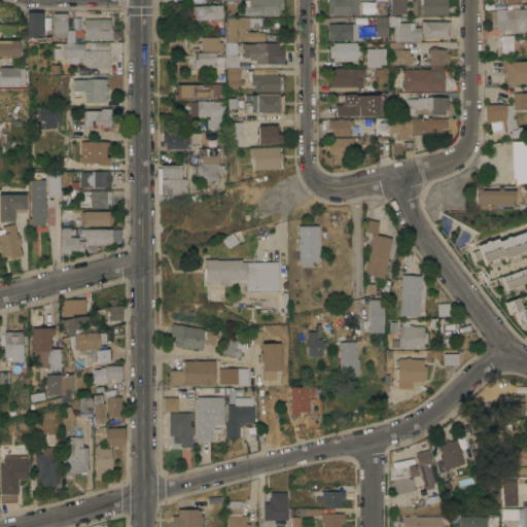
[(283,0),(283,9),(278,9),(278,15),(242,15),(242,7),(247,7),(247,0),(283,0)]
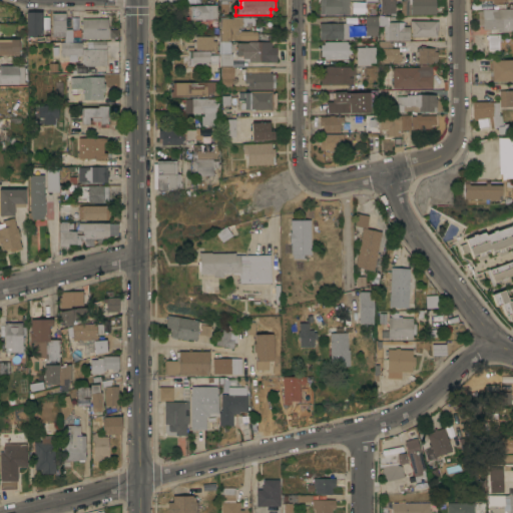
[(348,0),(348,16),(340,16),(340,14),(333,14),(332,15),(319,14),(319,0),(348,0)]
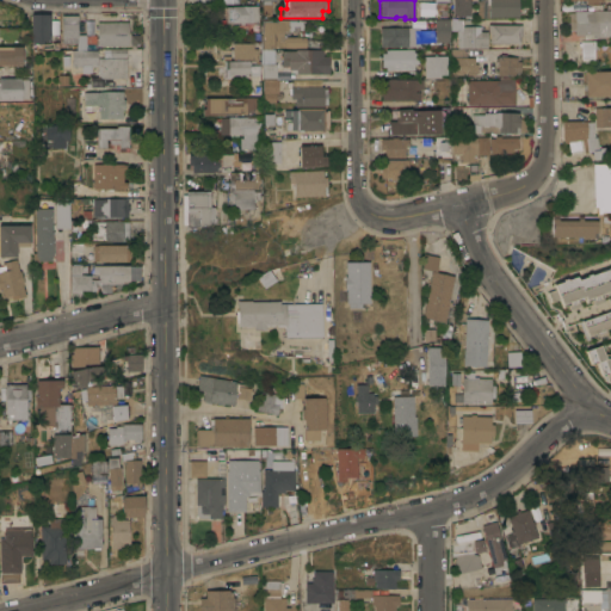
[(449,0),(449,7),(442,7),(442,11),(448,11),(448,18),(438,18),(438,13),(431,13),(431,7),(429,7),(429,1),(417,1),(417,0),(449,0)]
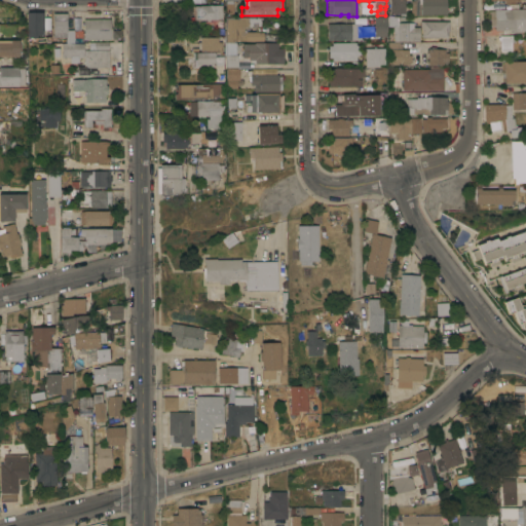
[(389,0),(404,0),(405,14),(400,14),(400,12),(390,13),(389,0)]
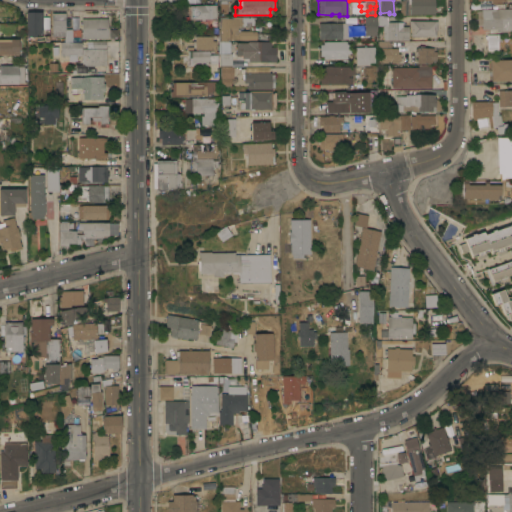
[(434,0),(434,14),(410,14),(410,15),(400,15),(400,0),(434,0)]
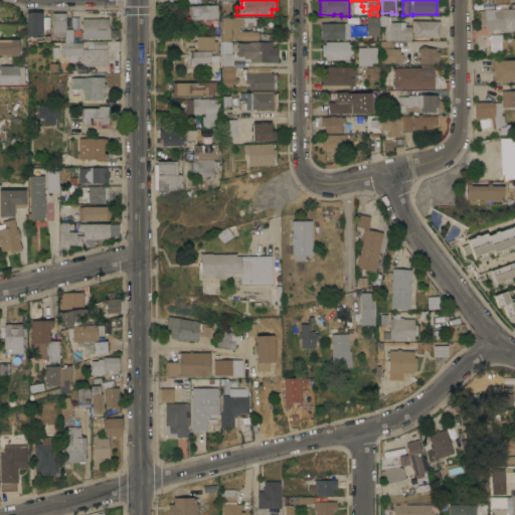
[(216,5),(216,19),(204,19),(204,20),(201,20),(201,19),(189,19),(189,5),(216,5)]
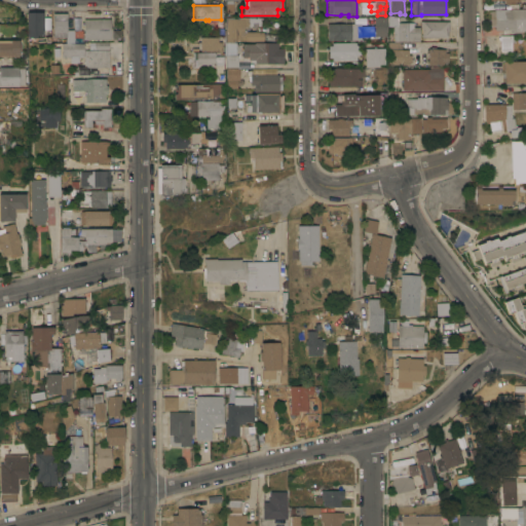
[(525,8),(525,23),(525,24),(525,31),(519,31),(519,32),(510,32),(510,30),(494,30),(494,26),(490,26),(489,10),(493,10),(493,9),(525,8)]
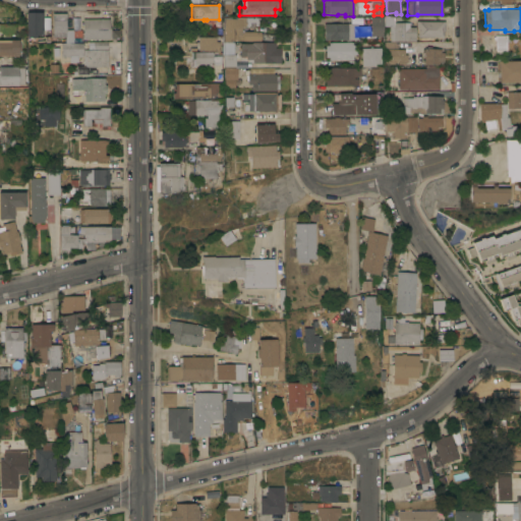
[(42,35),(36,35),(36,38),(26,38),(26,36),(25,36),(25,12),(42,12),(42,35)]
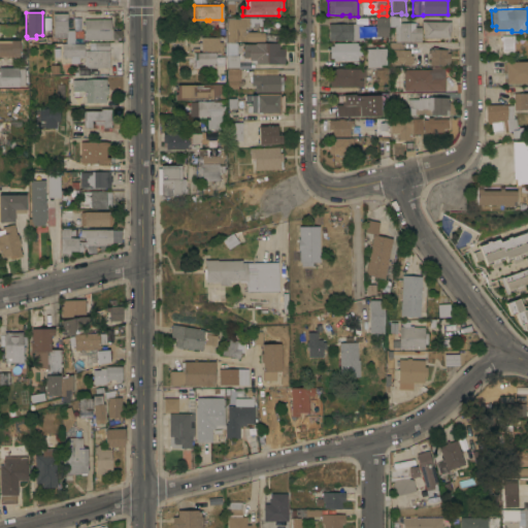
[(67,30),(73,30),(73,43),(65,43),(65,37),(59,37),(59,42),(50,42),(50,33),(53,33),(53,13),(67,13),(67,30)]
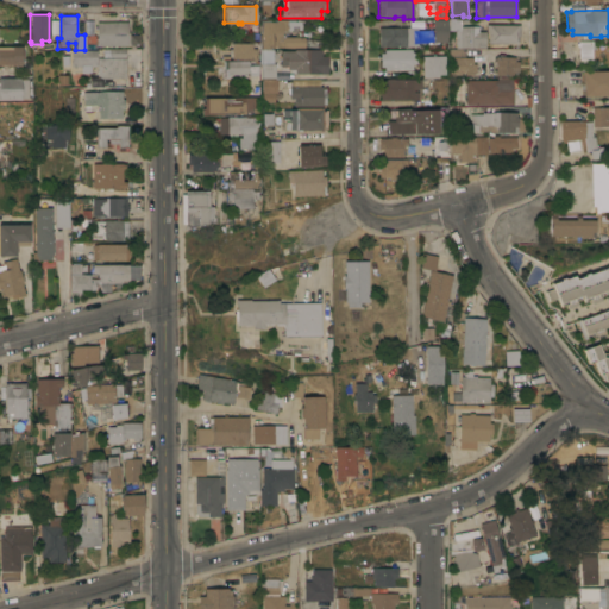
[(460,19),(460,26),(478,26),(478,31),(487,31),(485,48),(456,48),(456,30),(449,30),(450,18),(460,19)]
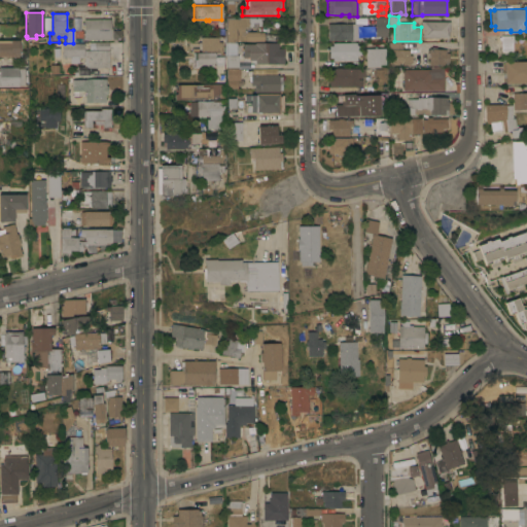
[(387,36),(375,36),(375,16),(387,16),(387,36)]
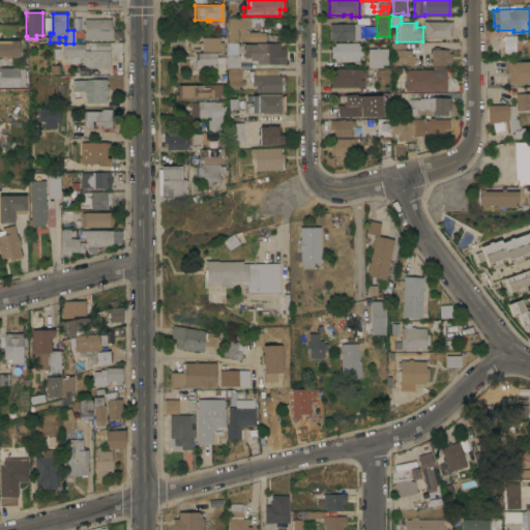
[(225,30),(226,30),(226,19),(239,19),(239,18),(261,18),(261,25),(248,25),(248,26),(244,26),(244,32),(246,32),(264,31),(264,33),(266,33),(266,34),(280,34),(280,41),(246,41),(246,40),(235,40),(235,42),(225,42),(225,30)]
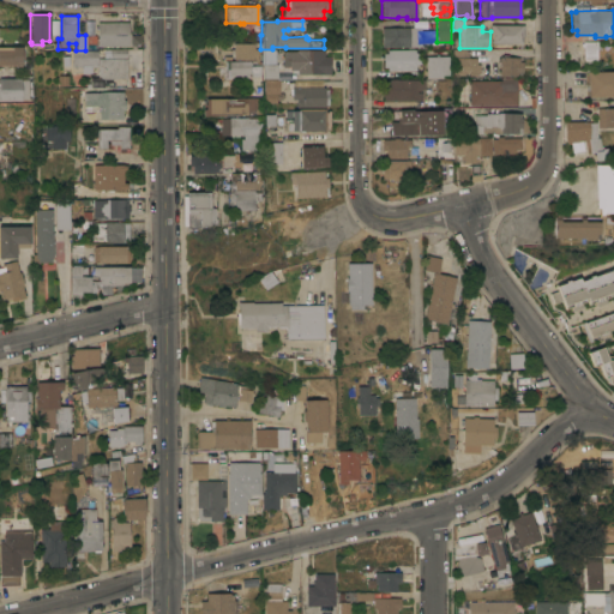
[(127,22),(128,46),(97,47),(97,23),(127,22)]
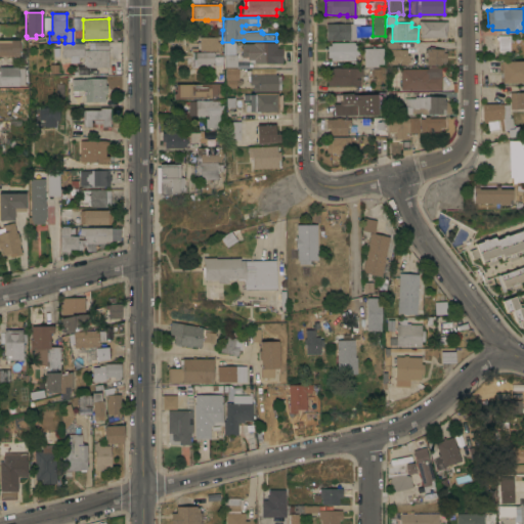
[(447,20),(447,31),(445,31),(445,37),(420,37),(420,27),(419,27),(419,20),(447,20)]
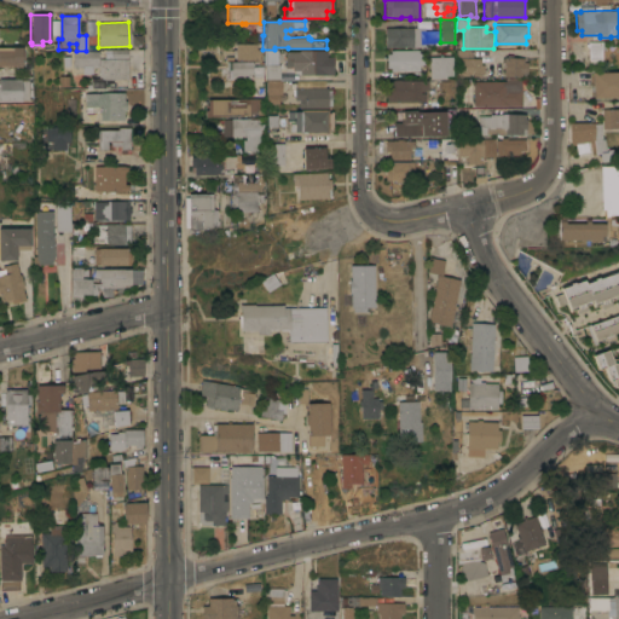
[(424,28),(424,47),(386,47),(386,28),(424,28)]
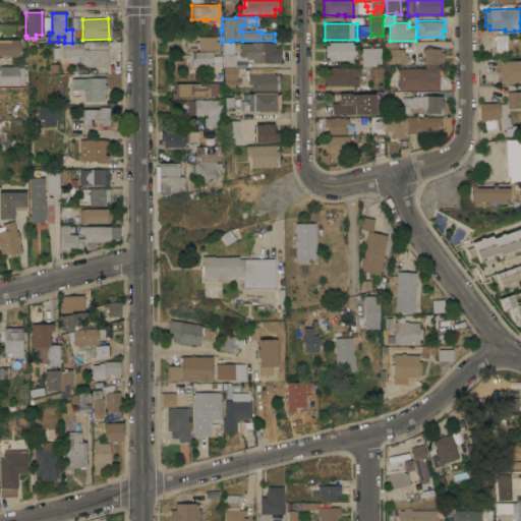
[(509,35),(509,42),(506,42),(506,54),(495,54),(495,51),(495,35),(509,35)]
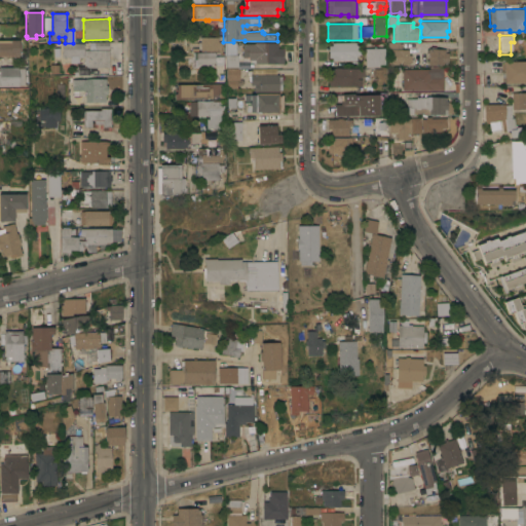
[(217,37),(217,42),(220,42),(221,52),(218,52),(217,51),(199,51),(199,37),(217,37)]
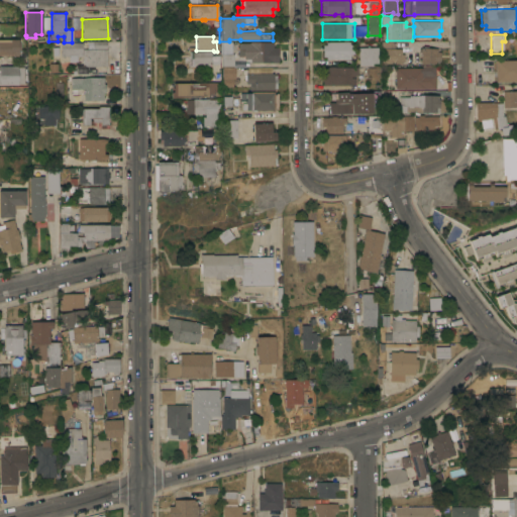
[(0,39),(17,39),(18,55),(0,55),(0,39)]
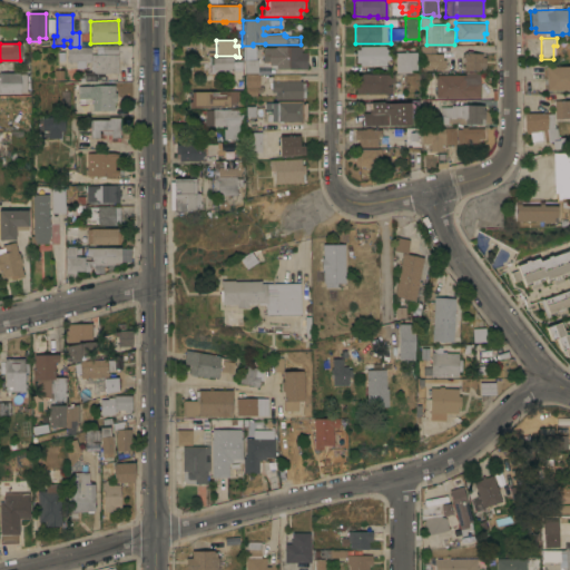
[(241,47),(254,46),(254,58),(242,59),(241,47)]
